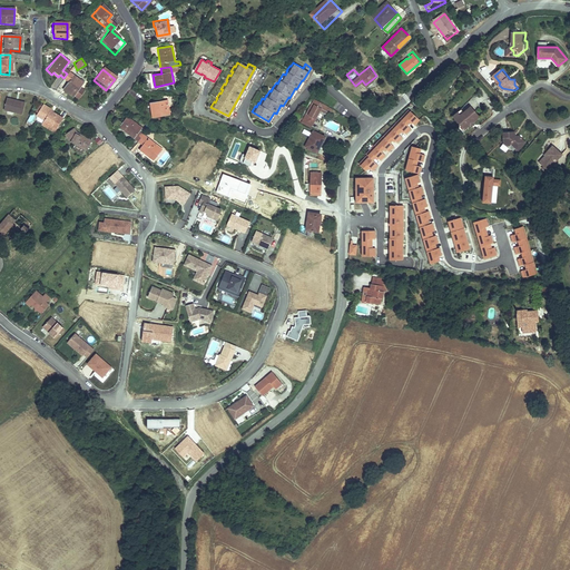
[(80,86),(67,74),(64,78),(68,82),(60,91),(69,98),(71,97),(77,89),(80,86)]
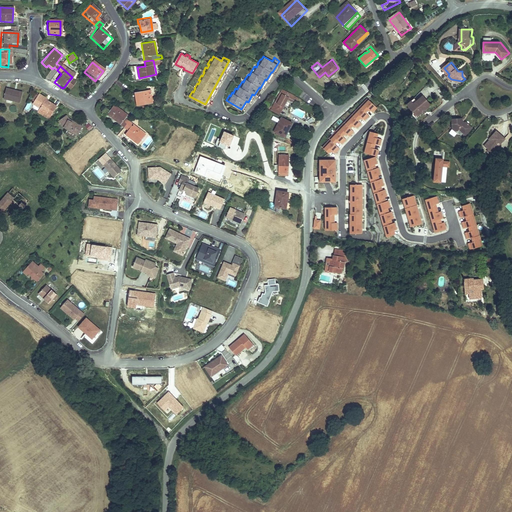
[(67,90),(73,84),(69,80),(64,87),(67,90)]
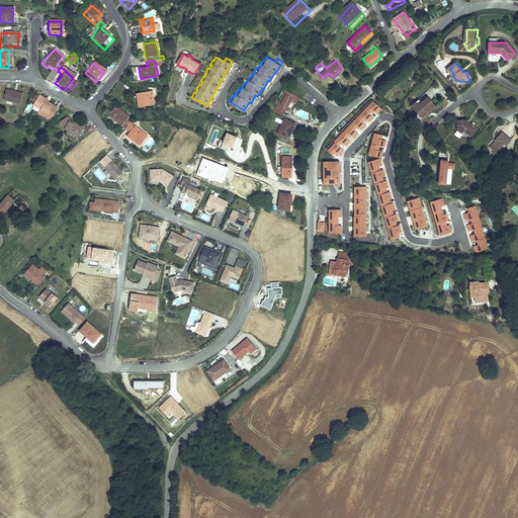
[(154,88),(137,90),(139,103),(155,102),(154,88)]
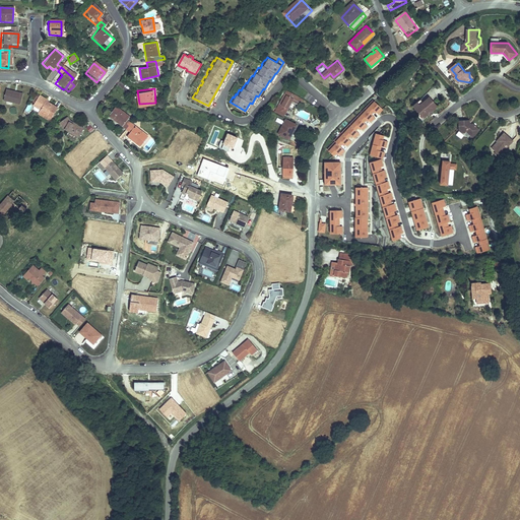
[(302,99),(287,90),(277,111),(284,114),(293,99),(300,103),(302,99)]
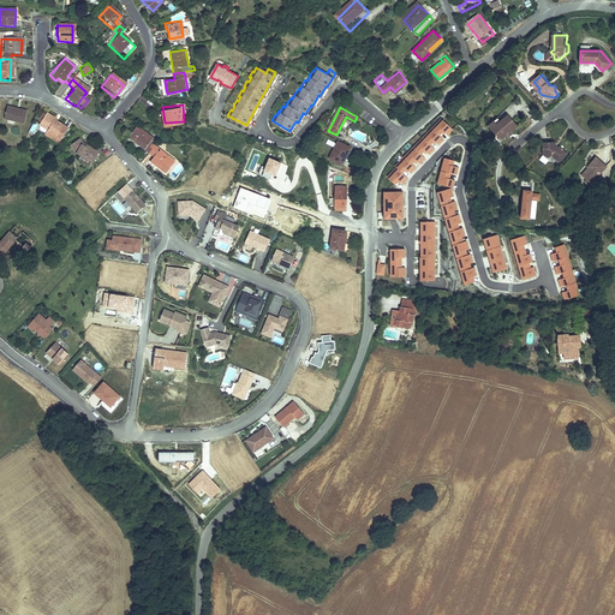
[(29,113),(9,109),(5,123),(27,126),(29,113)]
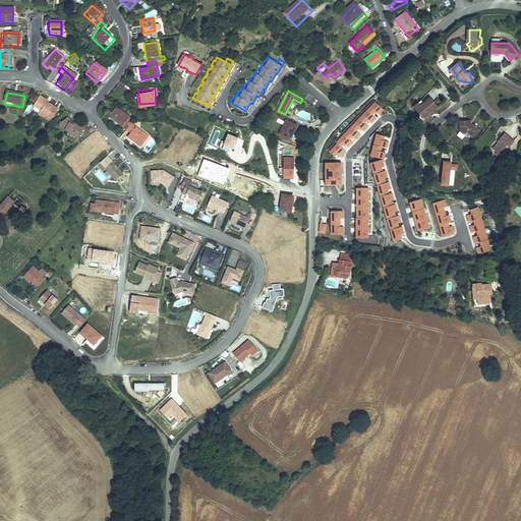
[(426,101),(418,108),(422,113),(425,117),(440,106),(432,97),(426,101)]
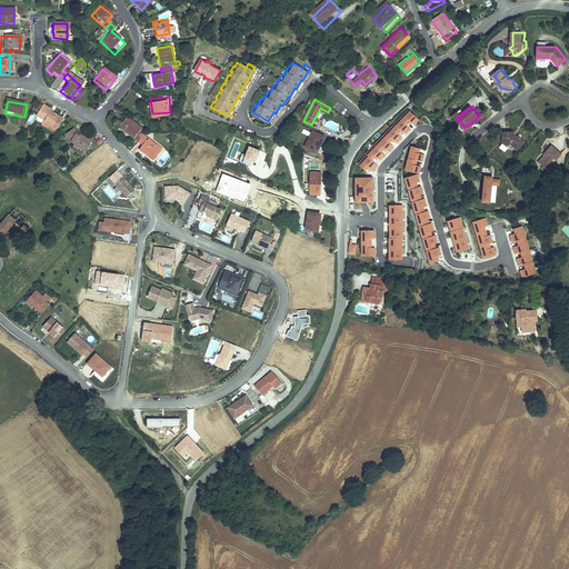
[(455,115),(457,118),(466,110),(463,107),(455,115)]
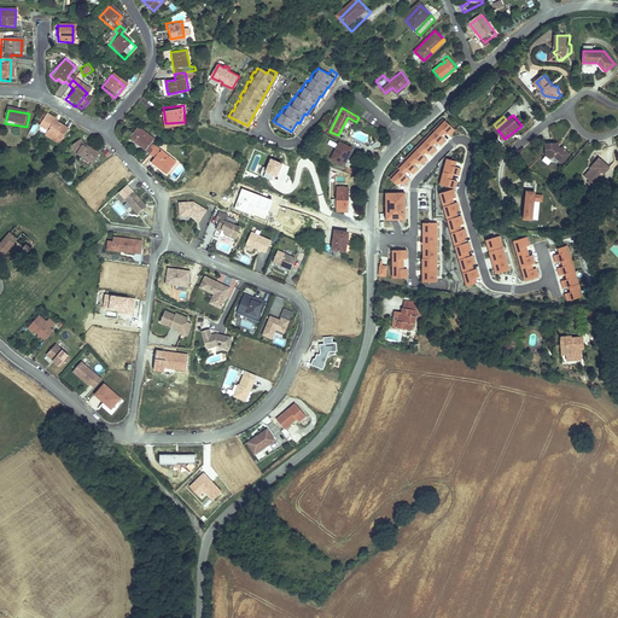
[(456,128),(447,118),(441,124),(439,123),(436,127),(437,128),(442,134),(447,129),(450,134),(456,128)]
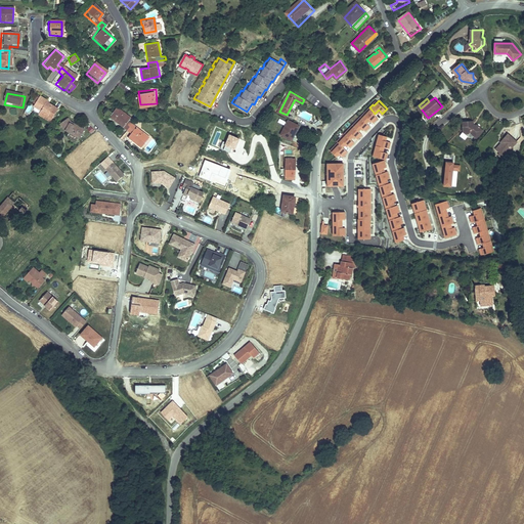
[(45,105),(38,101),(32,111),(39,115),(40,117),(46,122),(51,125),(57,116),(46,108),(45,105)]
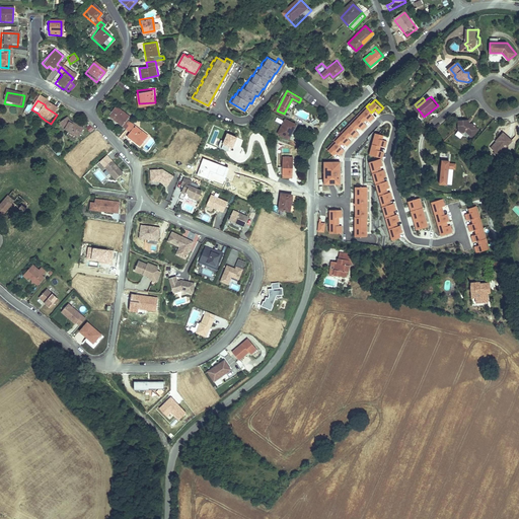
[(125,121),(129,116),(115,106),(108,115),(118,122),(117,124),(122,127),(115,136),(119,140),(131,124),(125,121)]
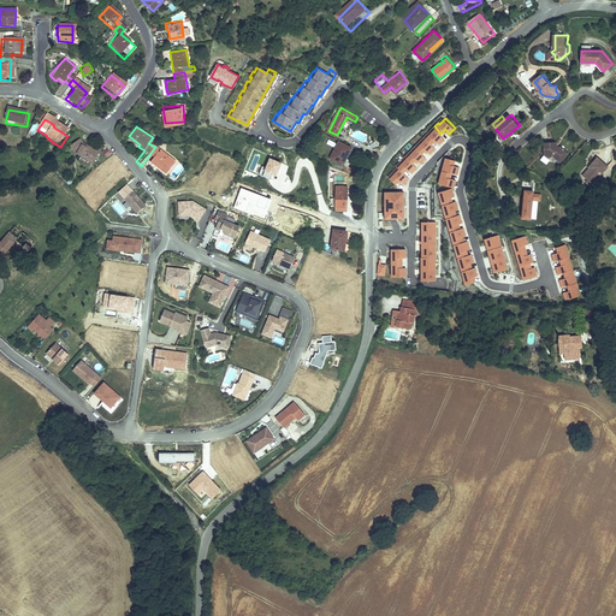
[(432,143),(436,138),(439,143),(445,137),(440,134),(436,128),(431,134),(428,132),(425,136),(426,137),(432,143)]
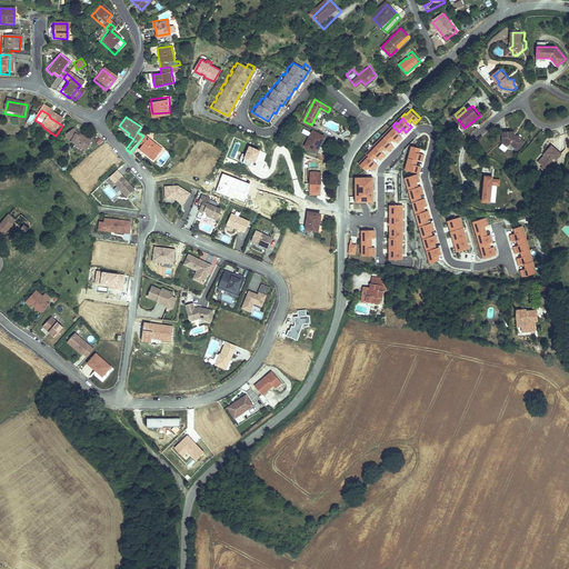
[(465,128),(461,123),(456,128),(460,132),(465,128)]
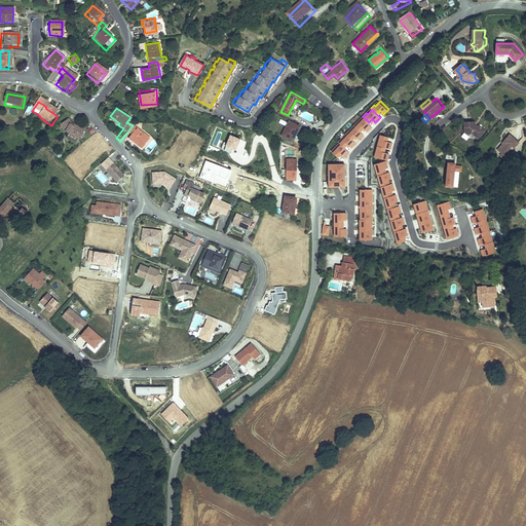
[(46,122),(40,117),(37,120),(44,125),(46,122)]
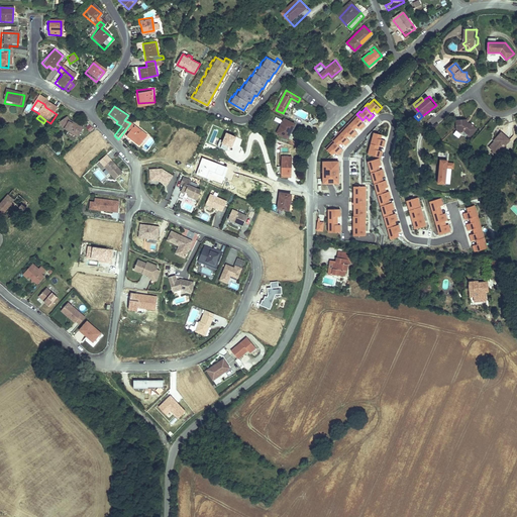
[(362,128),(366,123),(363,120),(357,115),(353,120),(351,118),(348,122),(349,123),(354,127),(357,124),(362,128)]
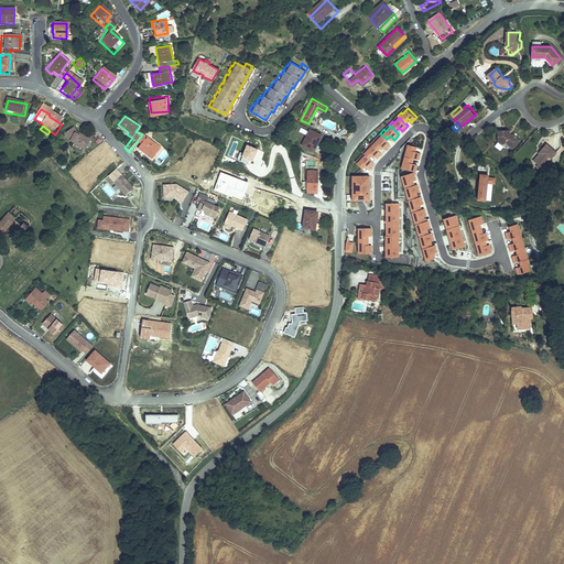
[(308,127),(300,142),(312,150),(320,136),(312,132),(313,130),(308,127)]
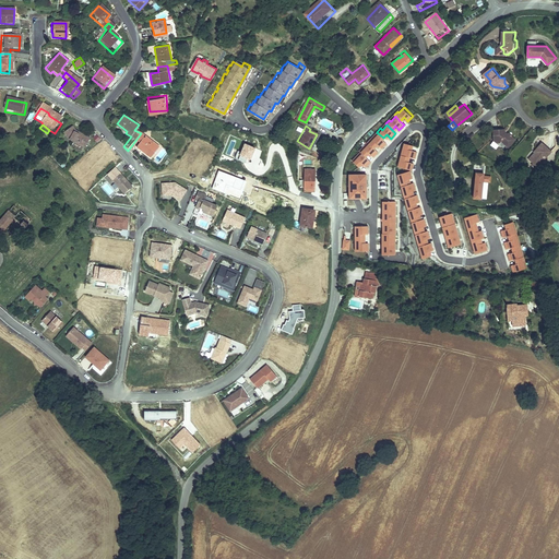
[(504,130),(495,130),(494,139),(496,142),(501,142),(507,147),(515,139),(504,130)]
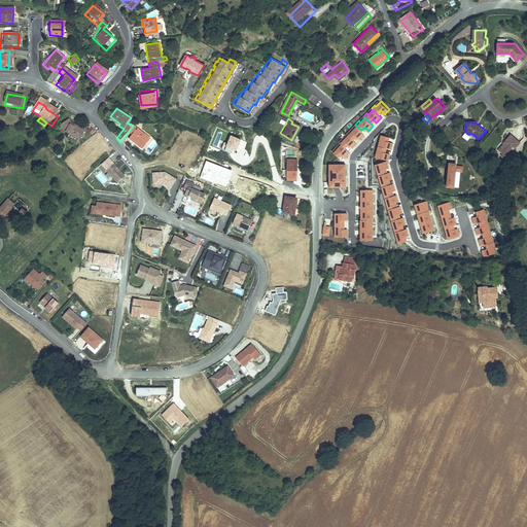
[(85,136),(75,129),(74,125),(65,127),(68,135),(71,137),(77,141),(81,144),(85,136)]
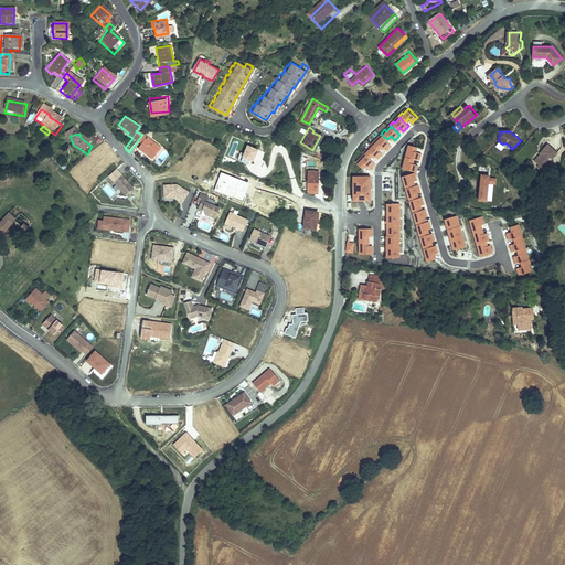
[(152,159),(160,147),(142,135),(129,152),(132,155),(136,148),(138,150),(140,147),(147,152),(145,155),(152,159)]
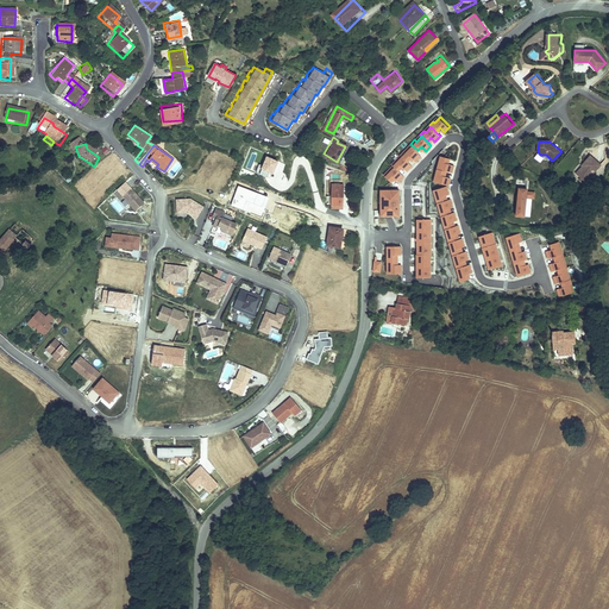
[(416,161),(421,155),(418,150),(412,145),(407,151),(406,149),(401,154),(403,155),(408,159),(412,156),(416,161)]
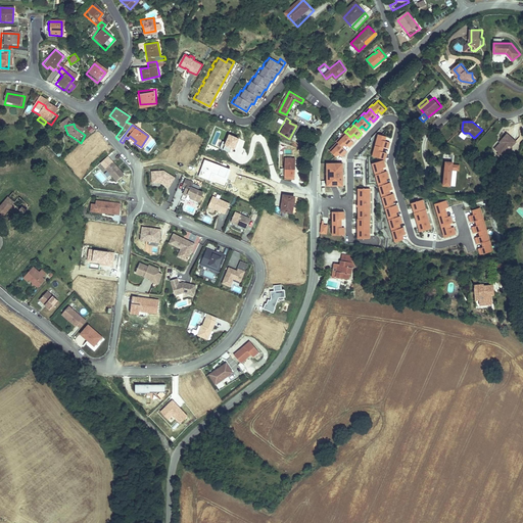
[(354,141),(350,137),(346,133),(341,138),(340,136),(337,140),(338,141),(339,142),(342,145),(346,142),(349,146),(354,141)]
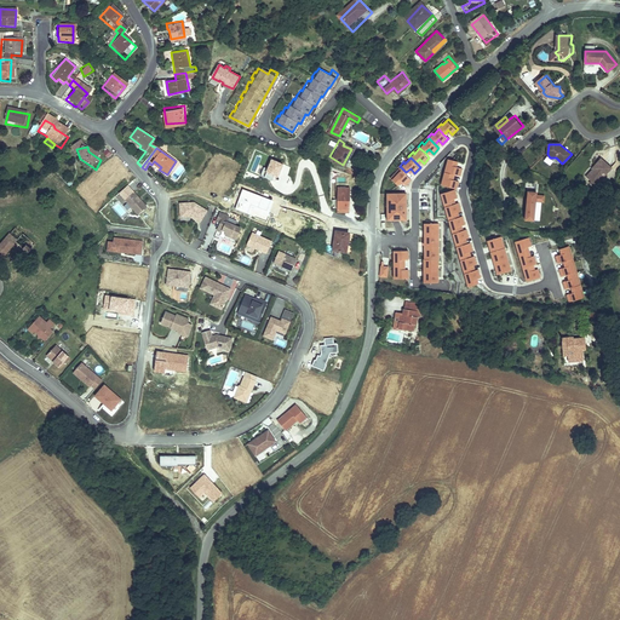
[(457,173),(459,166),(457,165),(459,160),(452,158),(451,164),(448,171),(455,173),(457,173)]
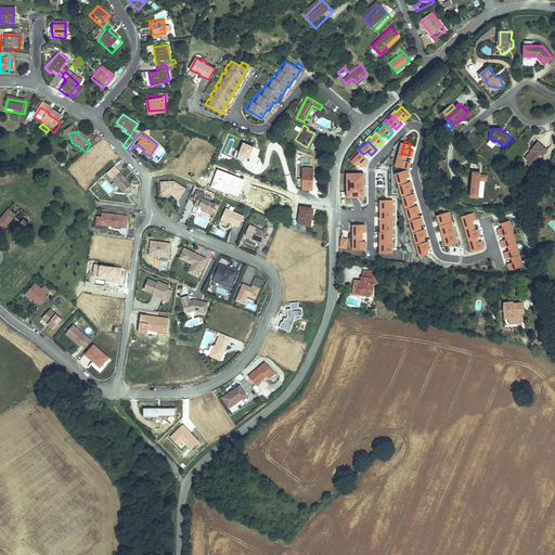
[(534,166),(547,151),(538,142),(531,149),(534,152),(528,159),(529,160),(534,166)]
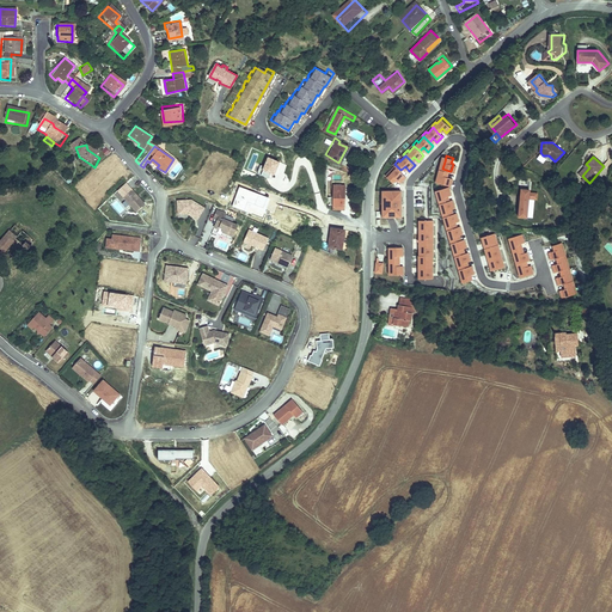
[(271,178),(279,163),(268,158),(264,166),(259,165),(257,172),(271,178)]
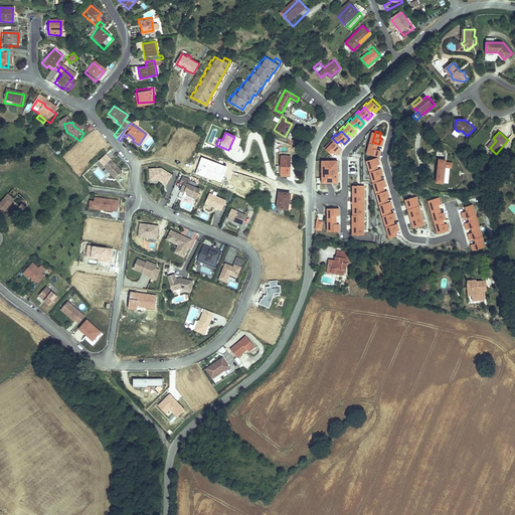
[(490,148),(496,141),(493,138),(487,146),(490,148)]
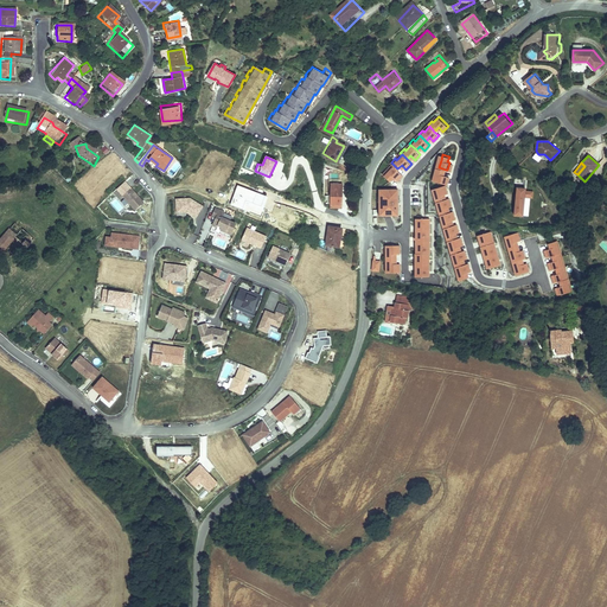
[(398,179),(403,174),(397,168),(394,165),(389,171),(388,168),(383,173),(390,179),(394,176),(398,179)]
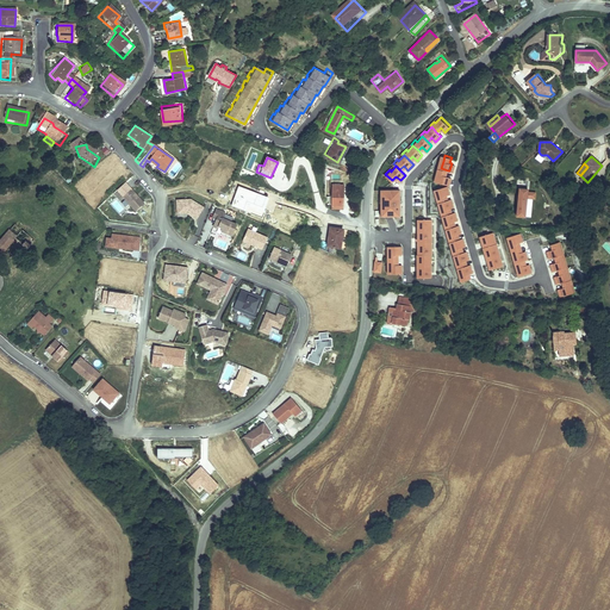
[(448,176),(446,175),(448,170),(441,168),(440,174),(437,181),(447,184),(448,176)]
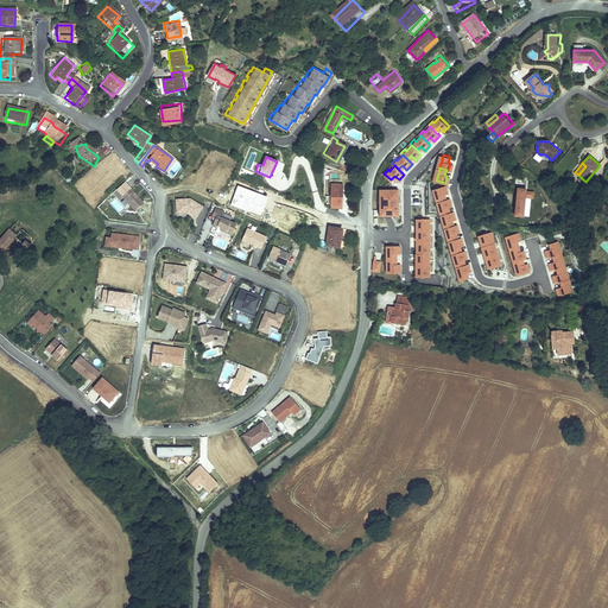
[(342,181),(331,181),(331,206),(343,206),(343,184),(342,183),(342,181)]
